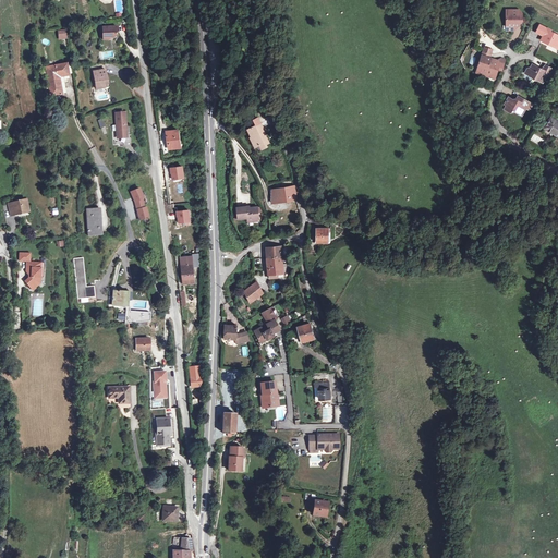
[(507,14),(507,29),(512,29),(513,31),(519,25),(519,20),(522,20),(522,13),(507,14)]
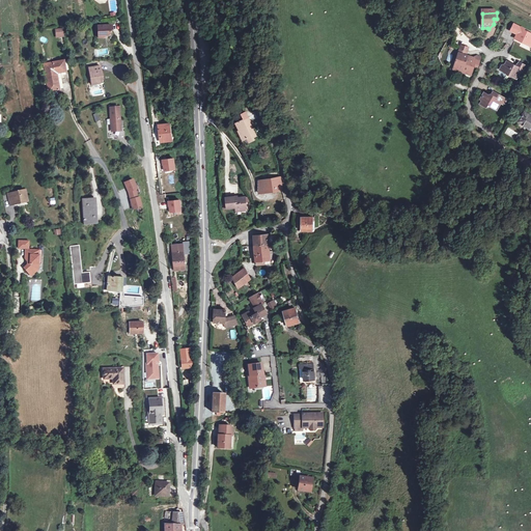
[(514,24),(510,31),(518,34),(515,38),(530,45),(530,42),(530,32),(524,30),(525,29),(514,24)]
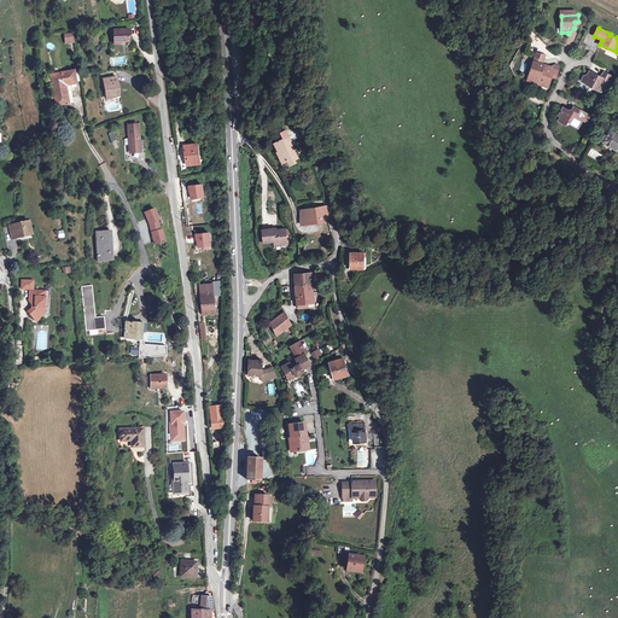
[(129,29),(114,30),(115,44),(121,44),(121,41),(126,41),(128,38),(128,35),(130,35),(129,29)]
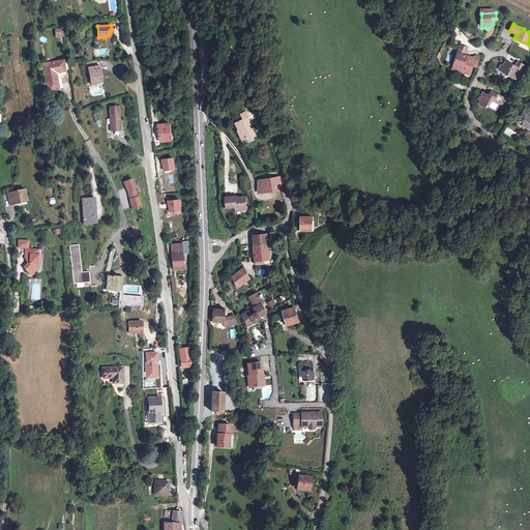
[(453,65),(453,66),(458,68),(457,70),(466,74),(467,71),(471,72),(474,64),(477,65),(479,60),(478,59),(479,57),(476,56),(473,57),(473,58),(465,55),(467,47),(460,45),(458,54),(453,65)]
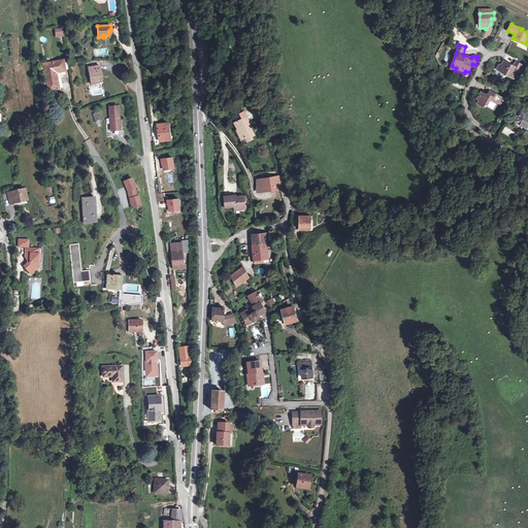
[(55,63),(45,64),(50,90),(61,88),(59,77),(66,76),(63,60),(54,61),(55,63)]
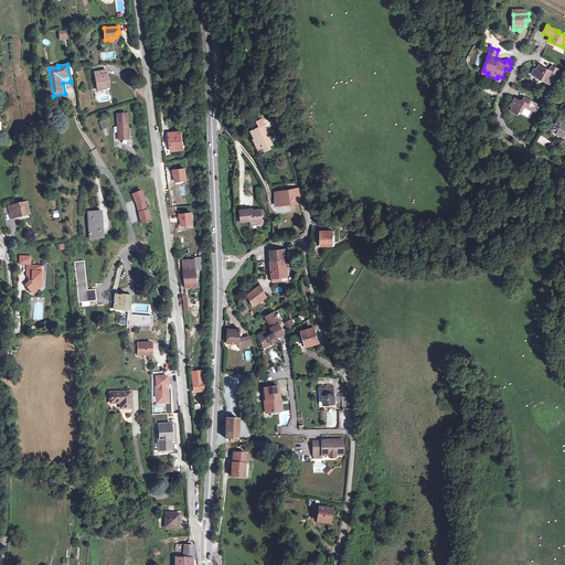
[(537,67),(535,72),(536,76),(550,83),(554,75),(557,77),(561,71),(553,66),(550,72),(547,71),(547,70),(539,65),(537,67)]
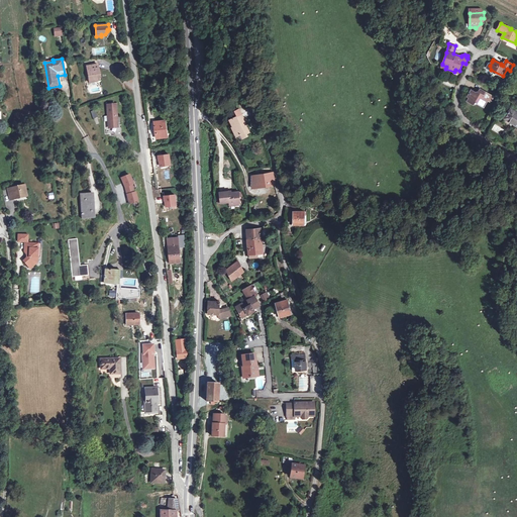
[(98,65),(87,67),(89,82),(97,81),(99,79),(98,75),(100,75),(98,65)]
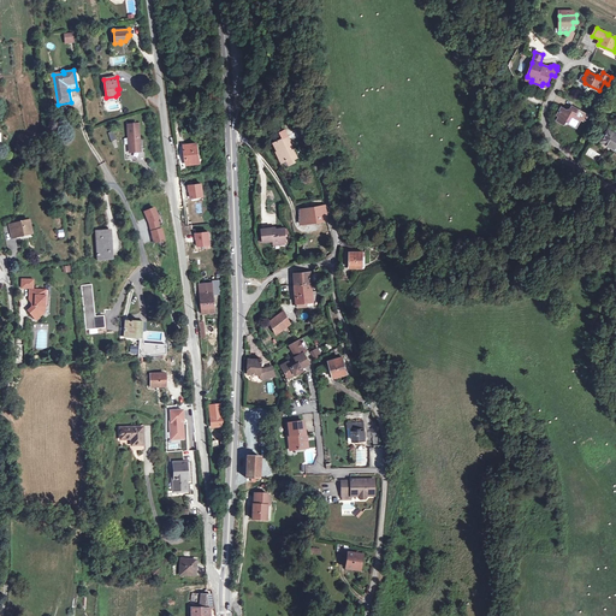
[(562,107),(557,114),(560,116),(557,120),(561,122),(563,123),(567,123),(567,122),(570,122),(572,122),(573,120),(574,120),(579,123),(581,119),(584,113),(572,106),(569,111),(568,110),(567,111),(562,107)]
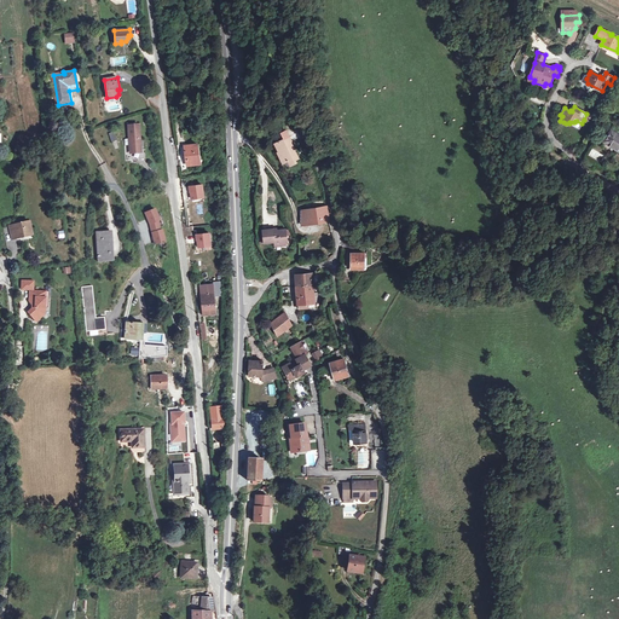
[(186,123),(177,125),(179,139),(184,139),(186,155),(187,165),(200,163),(197,144),(192,145),(191,137),(186,123)]
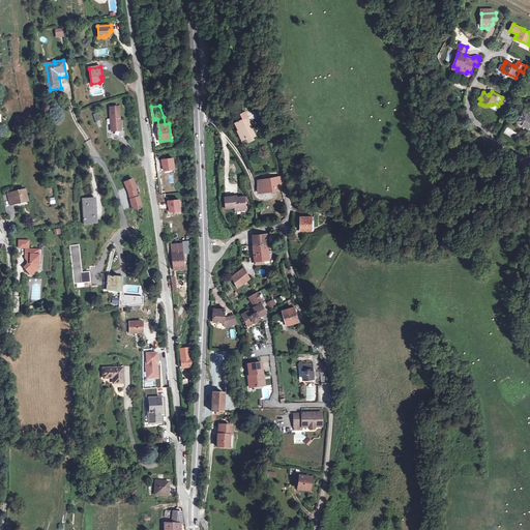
[(119,107),(110,108),(112,130),(120,129),(120,127),(119,107)]
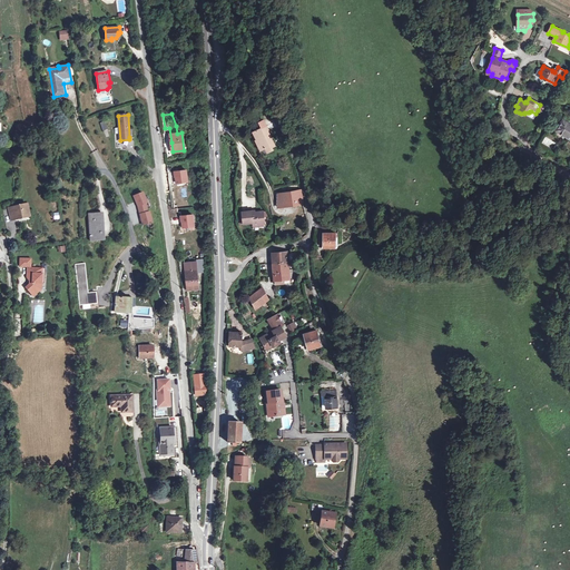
[(569,125),(562,120),(557,130),(569,138),(569,139),(569,125)]
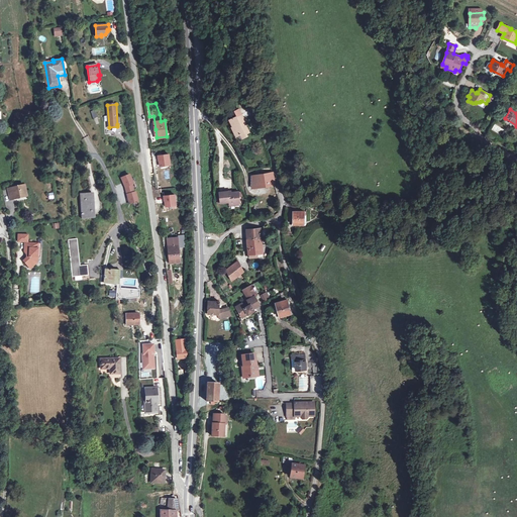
[(229,120),(231,124),(233,127),(232,127),(236,136),(241,134),(242,138),(247,135),(246,133),(249,132),(244,121),(241,122),(240,120),(242,118),(243,118),(241,114),(237,116),(229,120)]
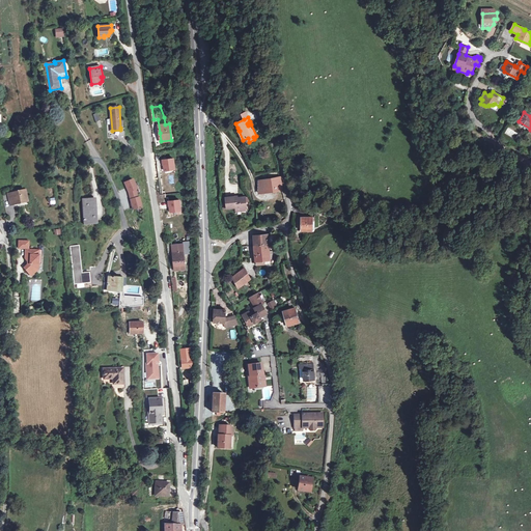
[(120,130),(112,131),(113,137),(124,136),(123,128),(120,128),(120,130)]
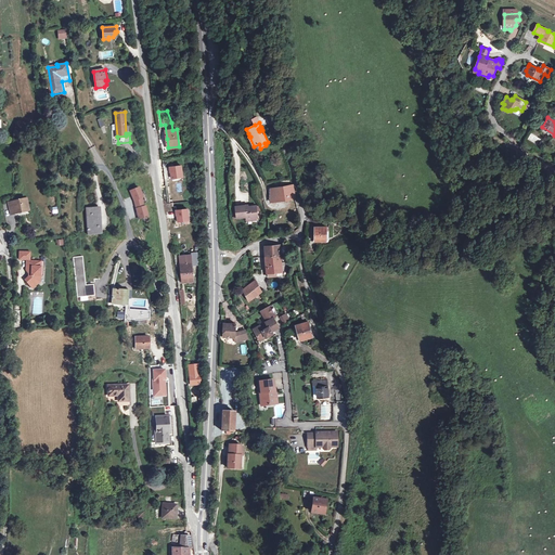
[(181,166),(170,167),(170,171),(171,171),(172,178),(183,177),(181,166)]
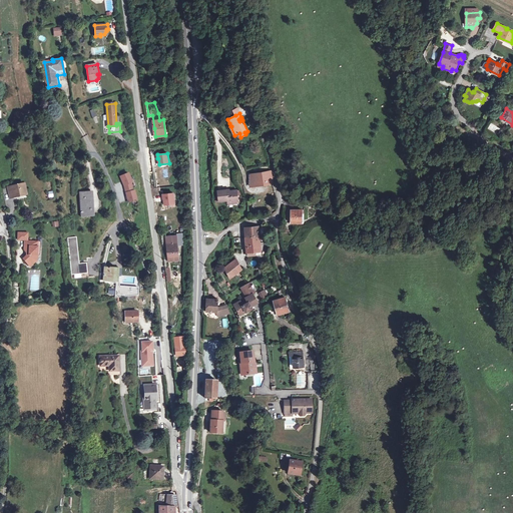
[(271,170),(250,173),(249,186),(273,183),(271,170)]
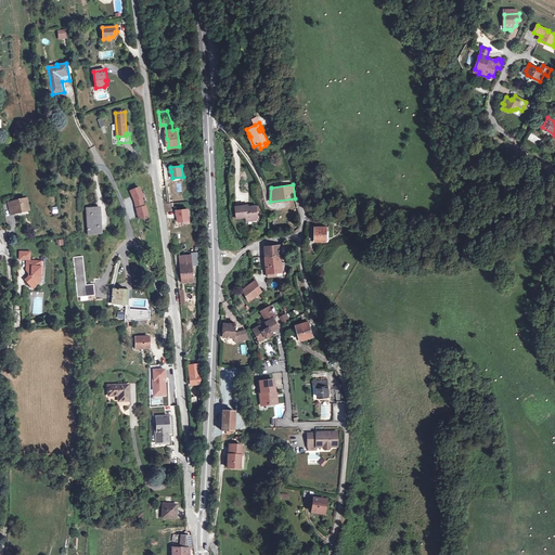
[(132,201),(133,205),(138,219),(145,217),(149,216),(145,206),(143,207),(142,203),(141,197),(139,192),(138,188),(129,191),(132,201)]
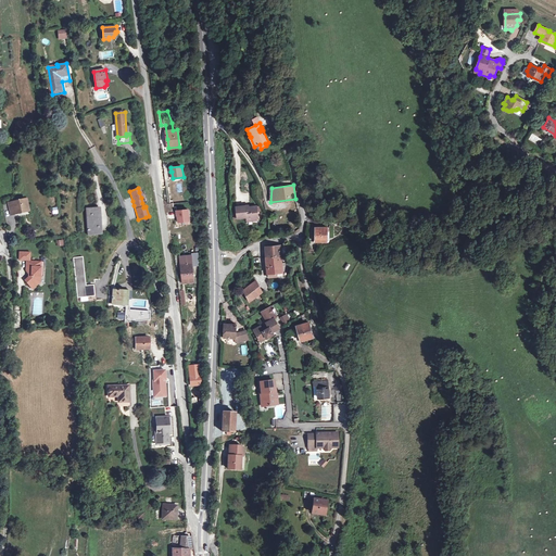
[(24,199),(12,202),(15,214),(20,213),(19,212),(26,210),(24,199)]
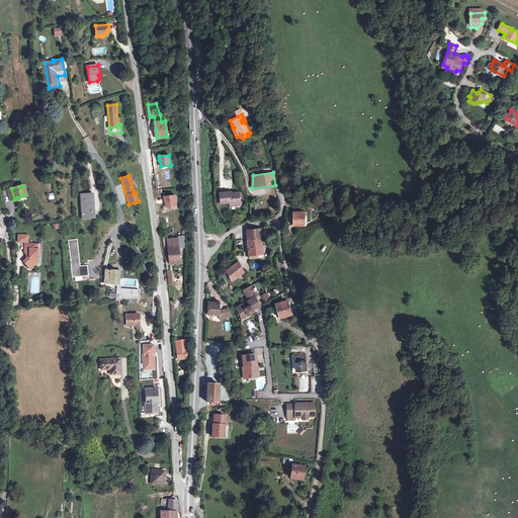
[(229,191),(220,192),(222,203),(230,202),(230,203),(240,202),(240,197),(239,192),(232,193),(229,193),(229,191)]
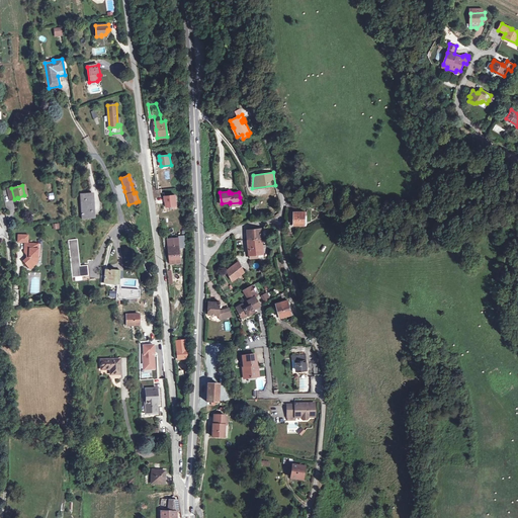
[(90,193),(80,194),(82,220),(87,219),(87,218),(92,218),(90,193)]
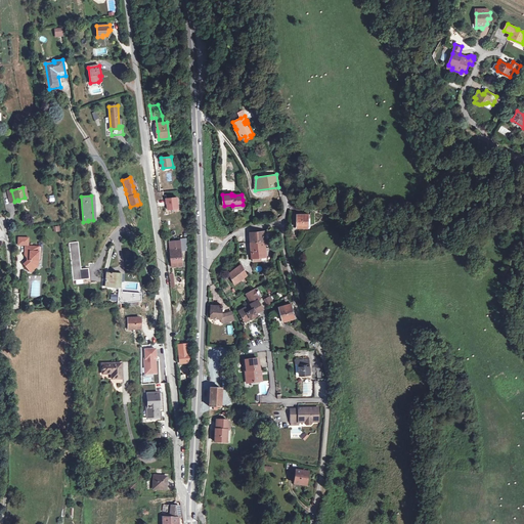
[(177,198),(167,199),(167,203),(168,209),(178,208),(177,198)]
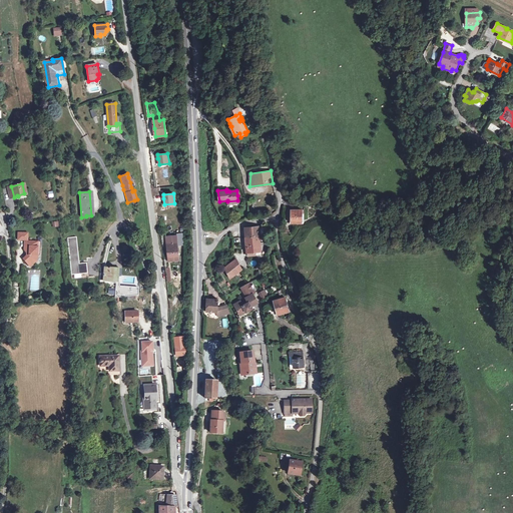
[(292,209),(291,222),(302,223),(302,209),(292,209)]
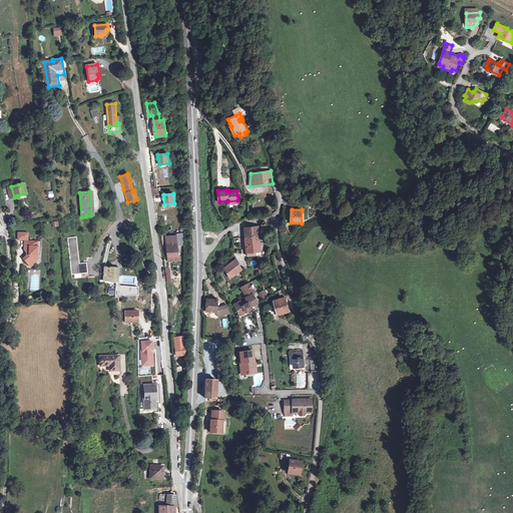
[(260,226),(244,227),(245,236),(260,235),(260,226)]
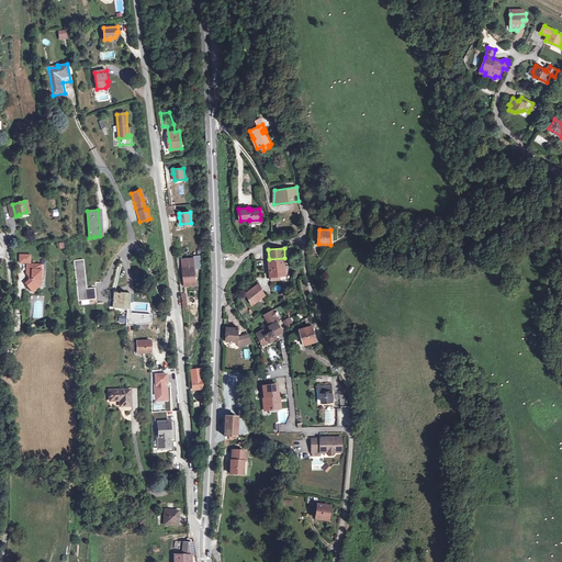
[(193,258),(181,259),(184,282),(192,281),(197,281),(193,258)]
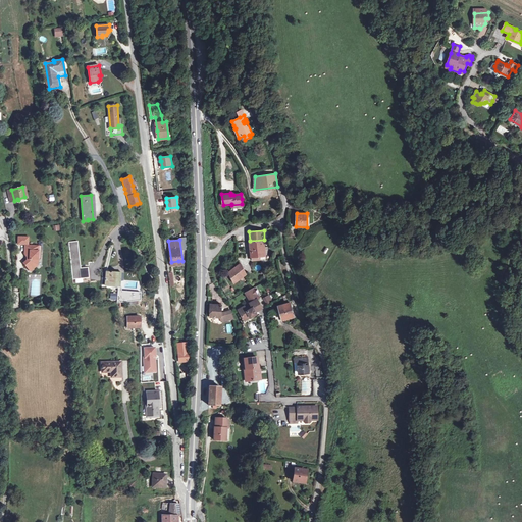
[(264,240),(250,241),(250,248),(252,260),(261,260),(266,259),(265,255),(264,247),(264,246),(264,240)]
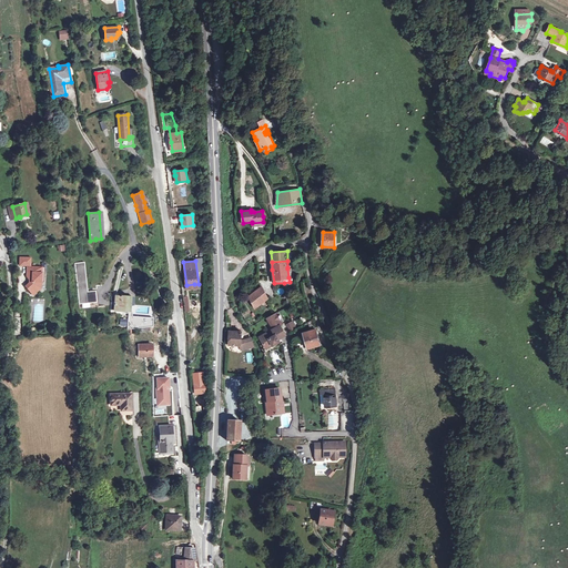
[(80,303),(95,302),(94,291),(88,292),(87,292),(87,290),(88,290),(87,284),(85,284),(83,265),(85,265),(84,262),(75,263),(80,303)]
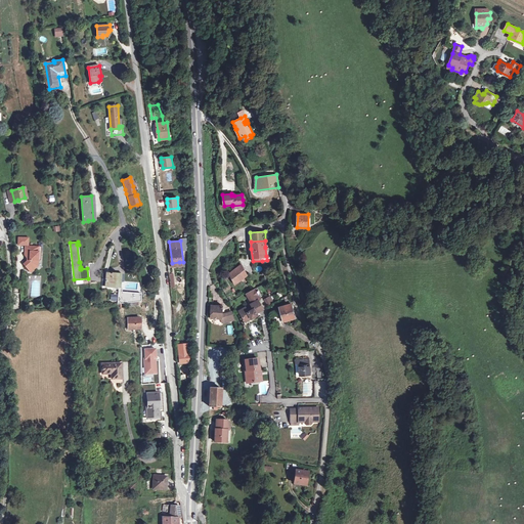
[(28,261),(24,264),(31,272),(38,265),(38,260),(39,247),(25,247),(25,255),(28,259),(28,261)]
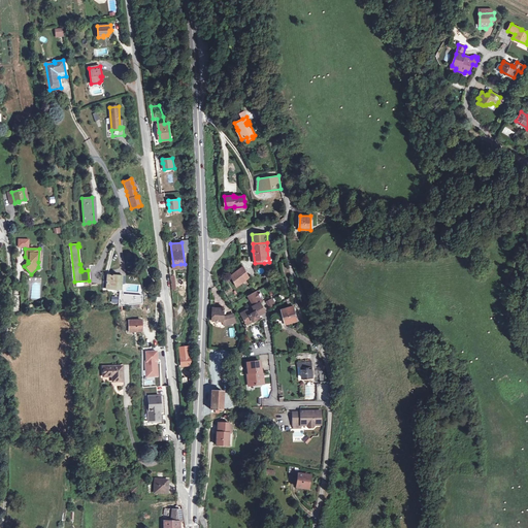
[(269,262),(264,263),(264,264),(265,264),(267,284),(272,283),(269,262)]
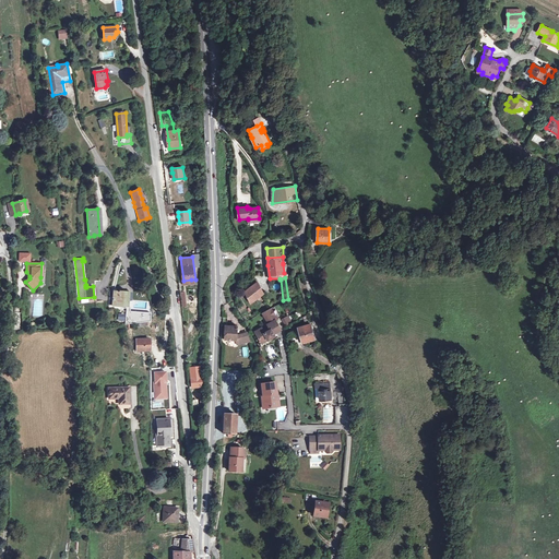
[(258,282),(245,292),(251,302),(263,293),(258,282)]
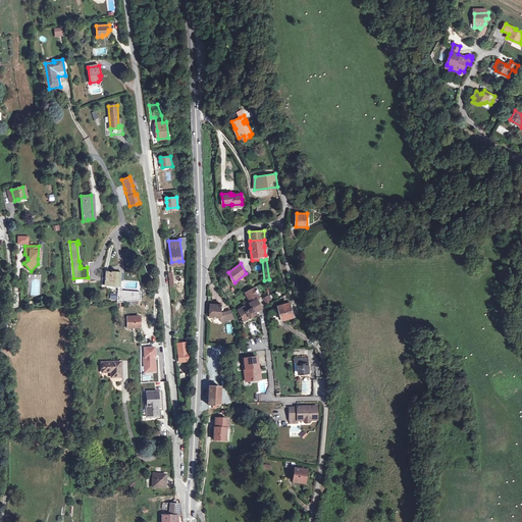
[(119,273),(106,272),(105,285),(118,286),(119,273)]
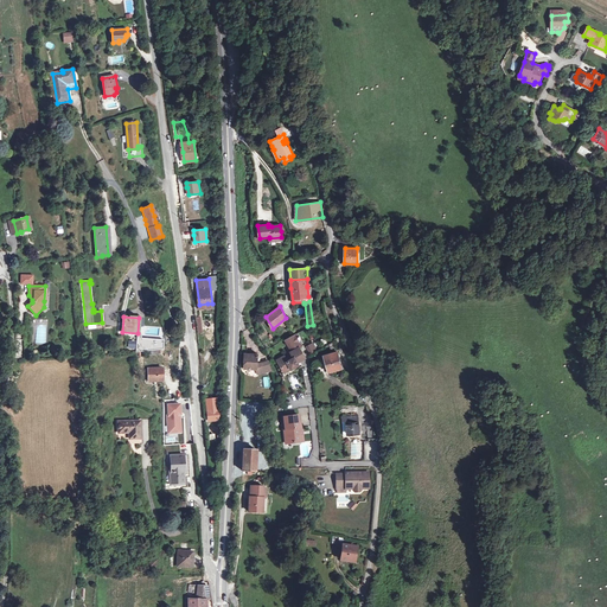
[(285,356),(278,360),(283,370),(289,366),(292,369),(296,365),(295,364),(298,363),(305,358),(299,347),(301,346),(295,334),(285,340),(292,352),(291,352),(293,355),(286,358),(285,356)]
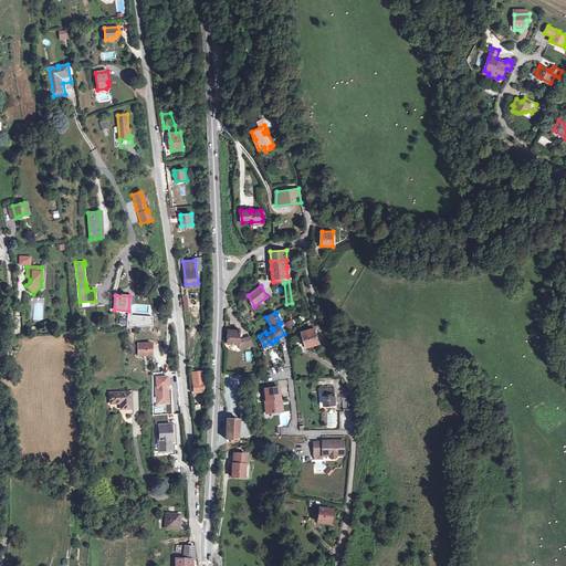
[(128,315),(127,328),(153,326),(153,317),(128,315)]
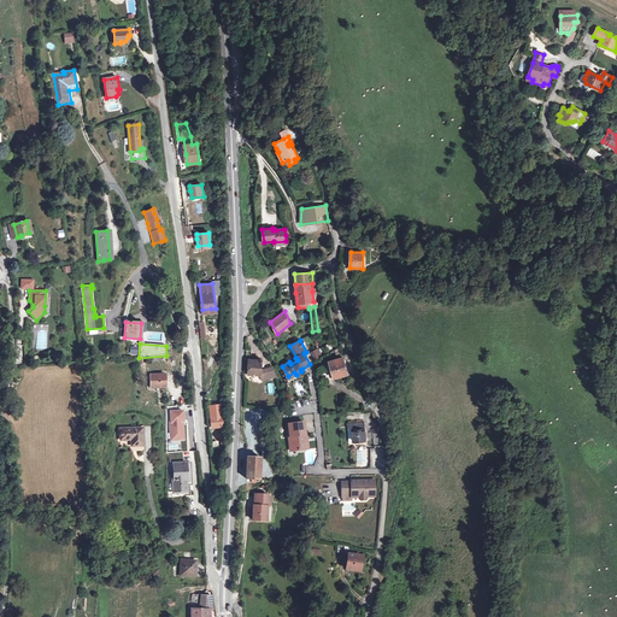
[(342,358),(329,362),(334,378),(347,375),(342,358)]
